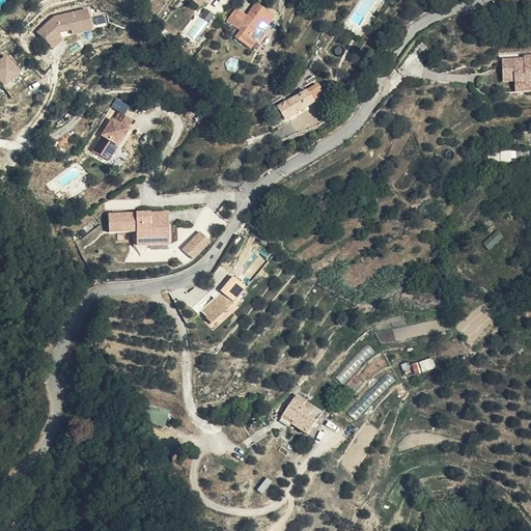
[(238,6),(227,18),(240,29),(233,37),(241,44),(247,35),(253,40),(257,43),(270,28),(267,25),(273,17),(260,5),(253,14),(250,10),(247,15),(238,6)]
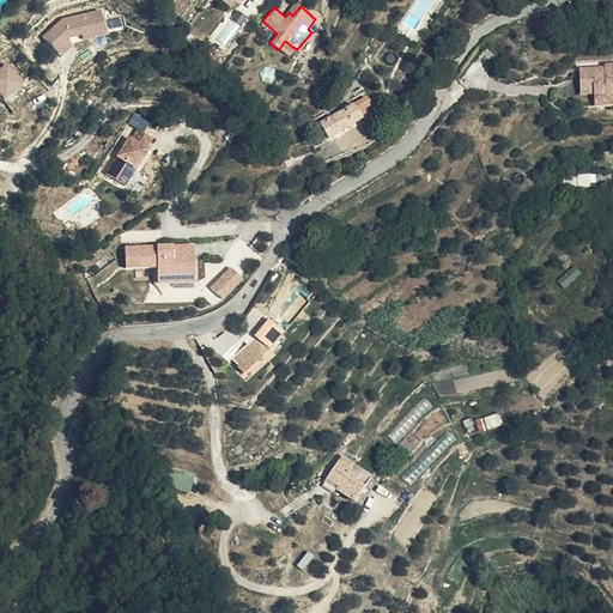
[(61,18),(40,37),(52,52),(66,38),(80,35),(83,41),(98,37),(107,36),(102,10),(98,11),(61,18)]
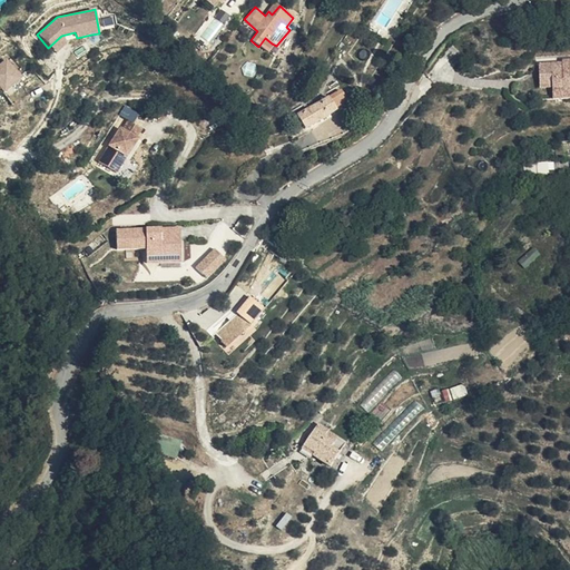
[(265,38),(258,47),(265,52),(272,43),(265,38)]
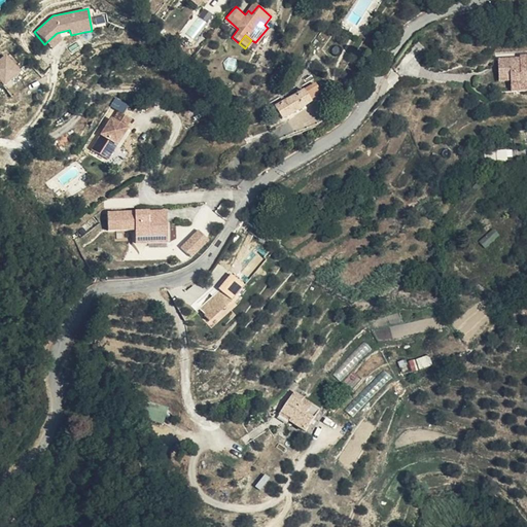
[(7,53),(0,58),(0,80),(1,80),(4,84),(22,71),(7,53)]
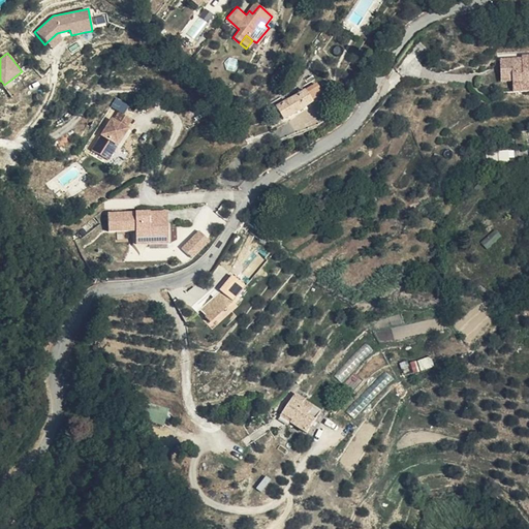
[(524,85),(528,84),(528,53),(522,54),(522,57),(511,57),(514,80),(514,83),(524,82),(524,85)]
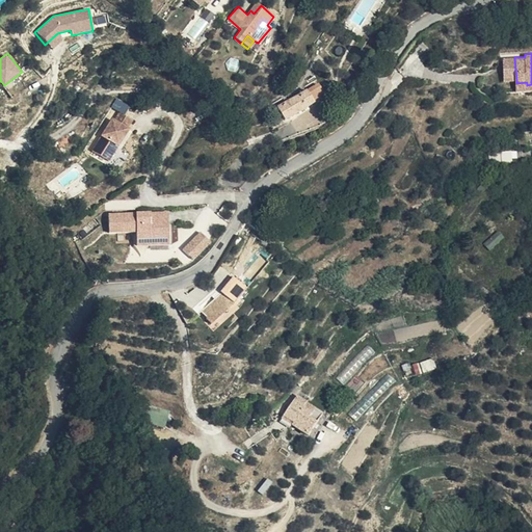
[(516,80),(514,57),(503,58),(504,81),(516,80)]
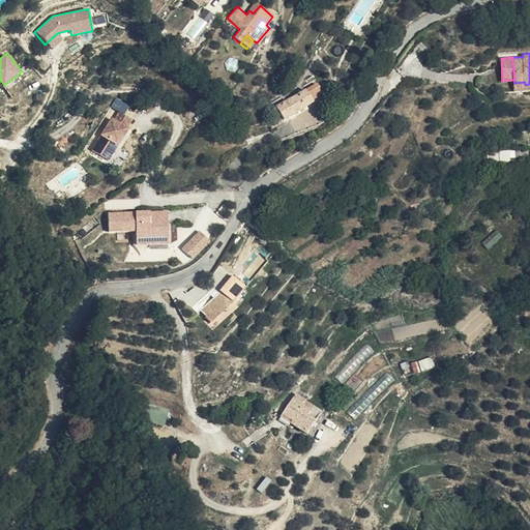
[(525,82),(514,83),(514,90),(529,89),(529,84),(525,85),(525,82)]
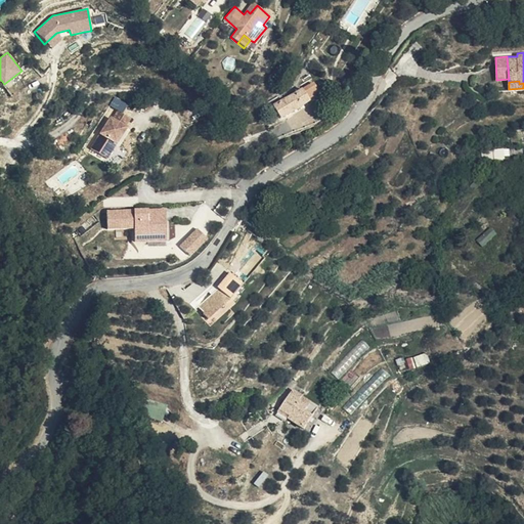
[(308,83),(291,94),(299,108),(316,96),(308,83)]
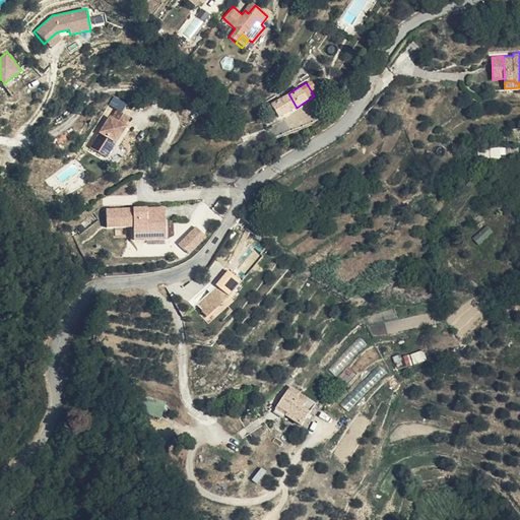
[(297,108),(288,93),(273,104),(280,117),(297,108)]
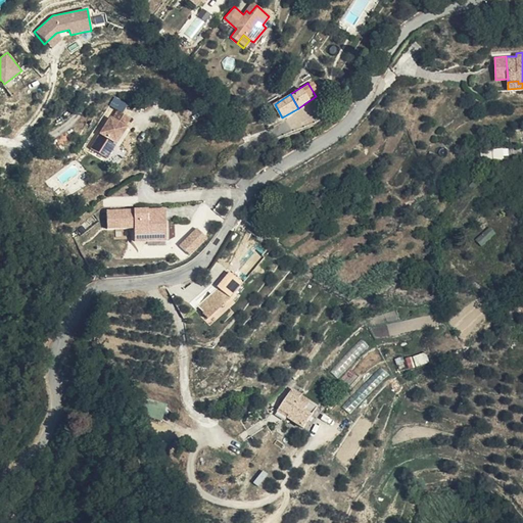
[(112,142),(117,144),(129,126),(125,124),(131,114),(119,105),(112,115),(109,114),(90,146),(105,155),(112,142)]
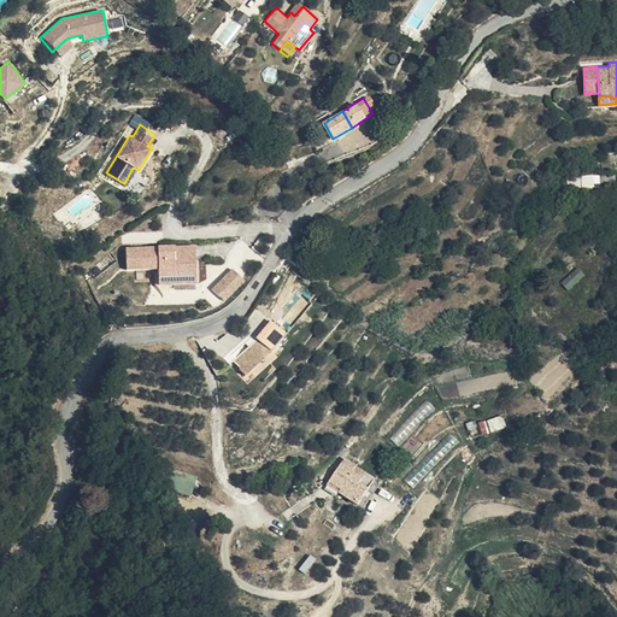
[(129,186),(139,170),(133,168),(124,183),(129,186)]
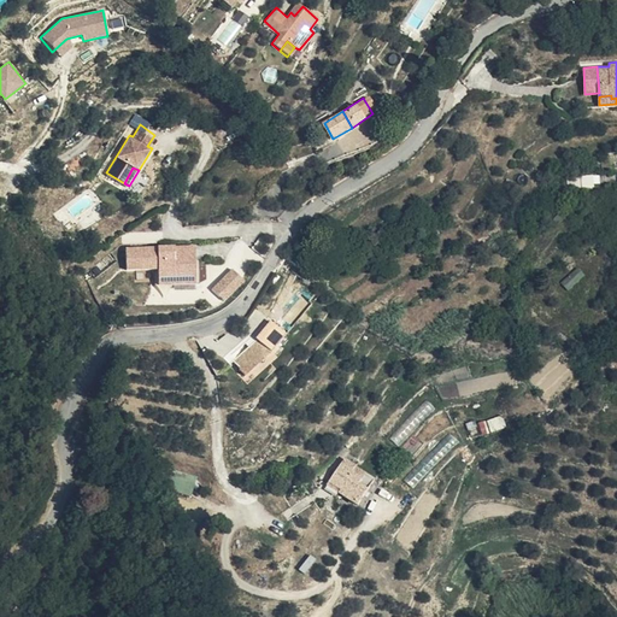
[(581,175),(582,188),(600,187),(599,174),(581,175)]
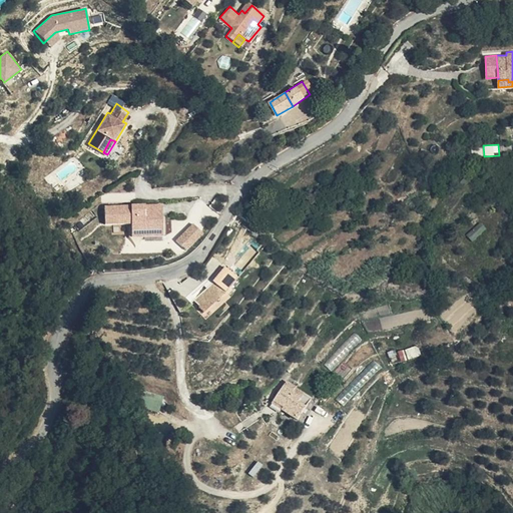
[(482,155),(482,147),(471,147),(471,155),(482,155)]
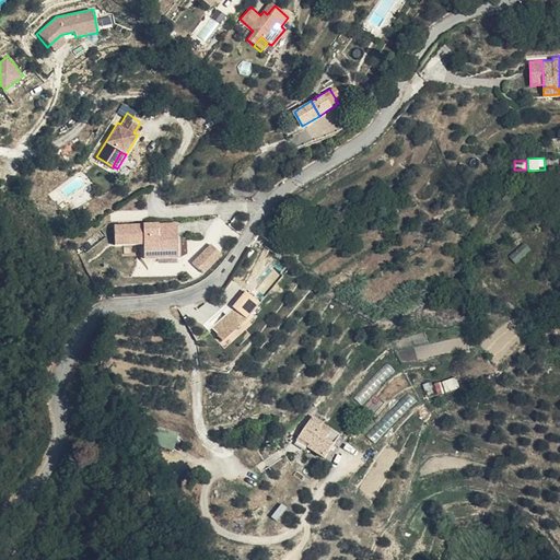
[(161,235),(161,223),(116,223),(116,245),(127,245),(127,236),(144,236),(146,248),(159,248),(159,252),(178,252),(178,234),(161,235)]
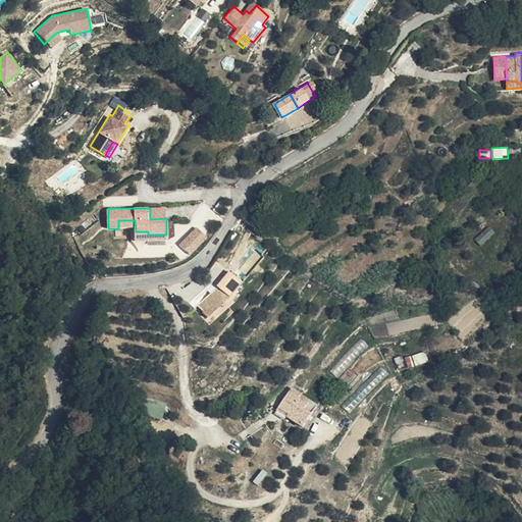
[(165,208),(150,208),(150,219),(166,218),(165,208)]
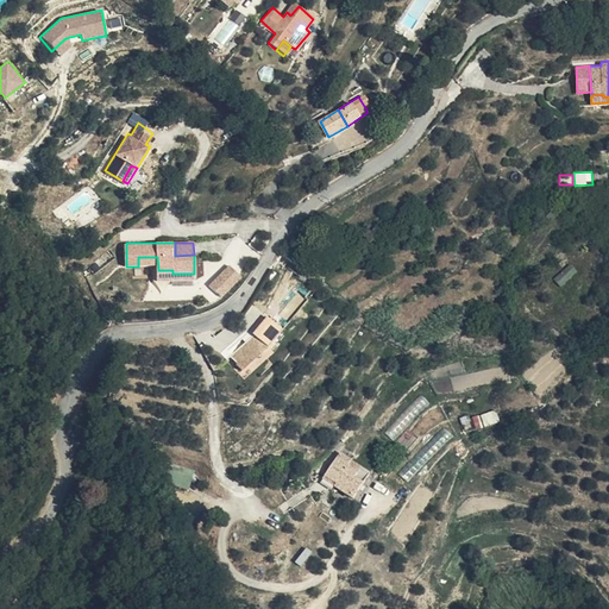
[(138,257),(138,267),(154,267),(152,281),(173,280),(173,274),(173,270),(158,270),(157,257),(138,257)]
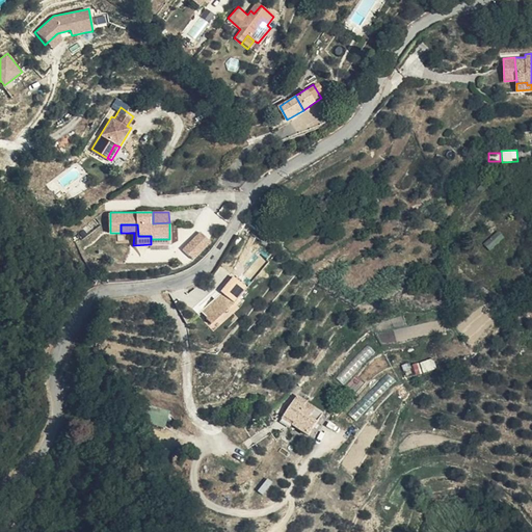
[(201,230),(184,248),(194,258),(211,240),(201,230)]
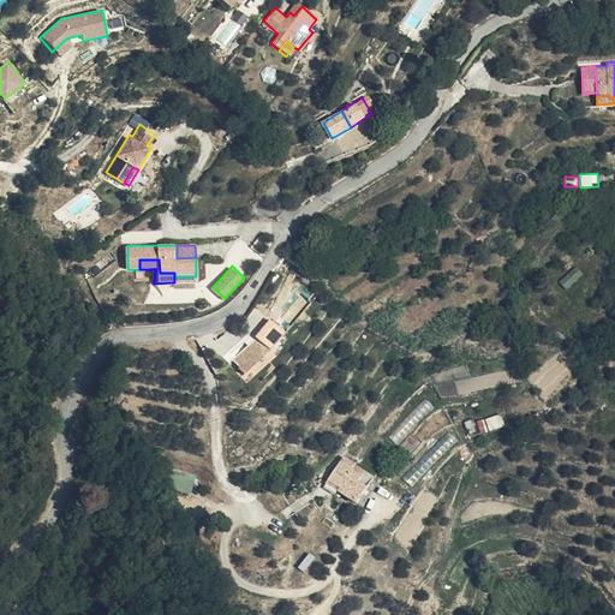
[(559,281),(566,290),(584,274),(575,266),(559,281)]
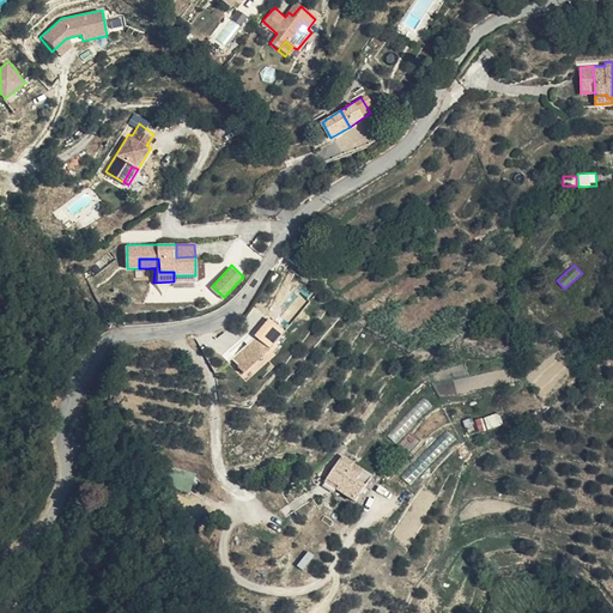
[(243,349),(226,365),(238,378),(256,362),(254,358),(260,352),(263,354),(277,337),(255,320),(238,344),(243,349)]
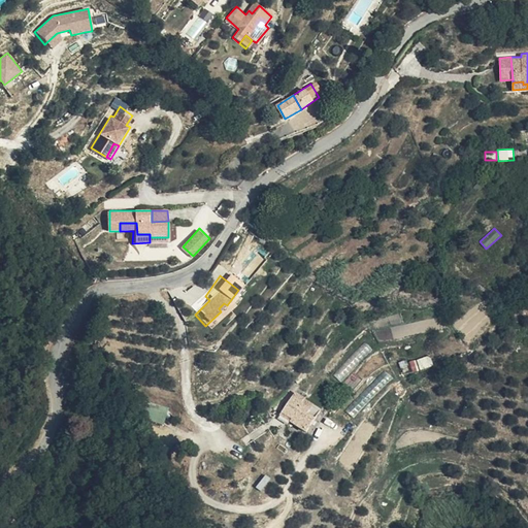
[(191,319),(195,315),(191,309),(186,314),(191,319)]
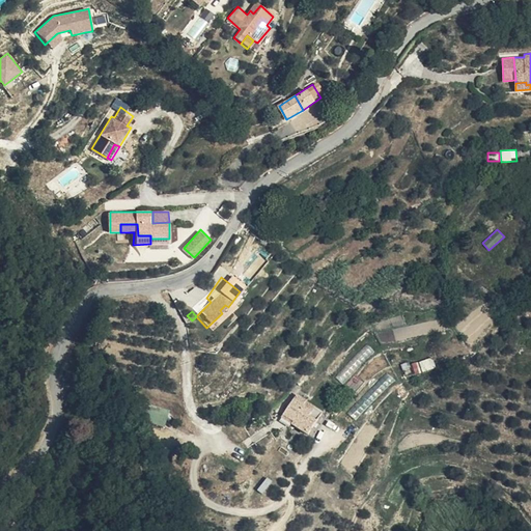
[(424,361),(427,369),(435,367),(431,358),(424,361)]
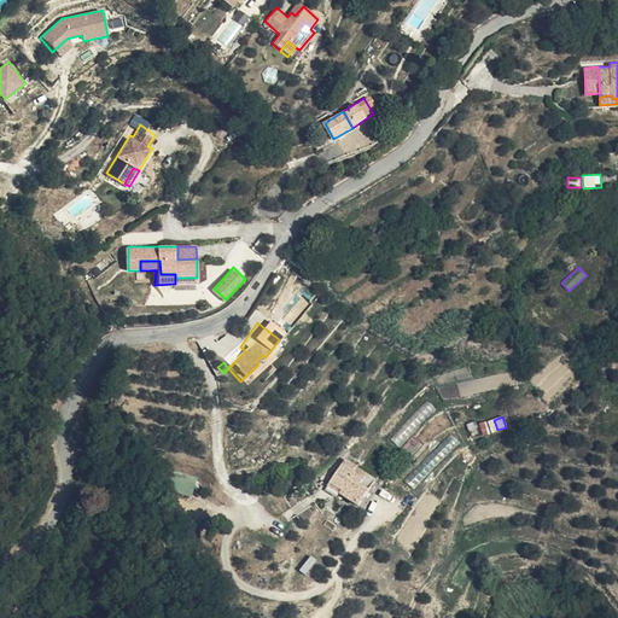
[(367,488),(372,476),(340,458),(328,482),(339,489),(337,491),(347,497),(359,483),(367,488)]
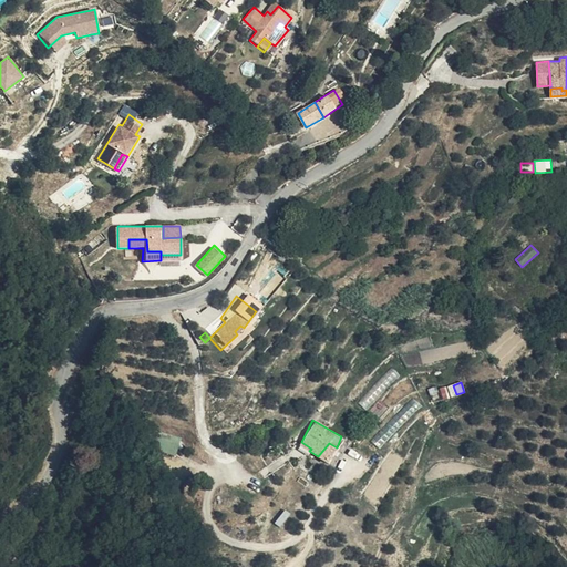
[(151,431),(147,450),(169,434),(151,431)]
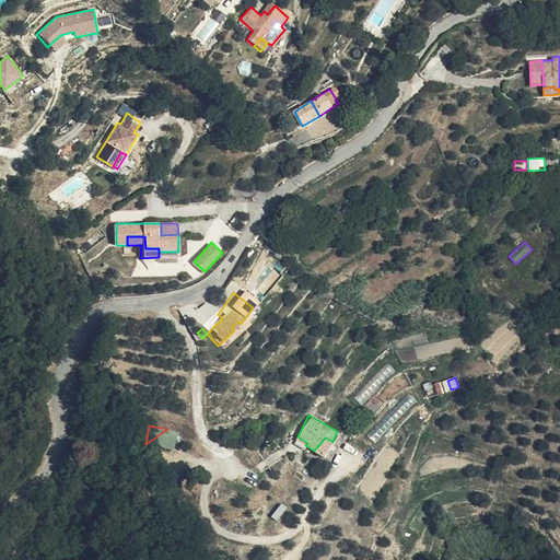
[(167,429),(146,444),(175,450),(178,431),(167,429)]
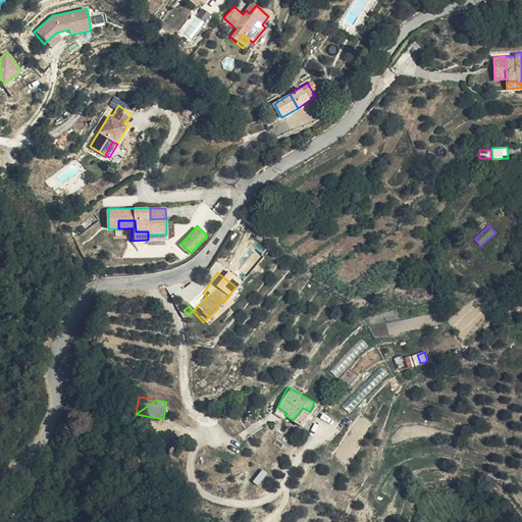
[(322,406),(314,402),(310,412),(316,418),(322,406)]
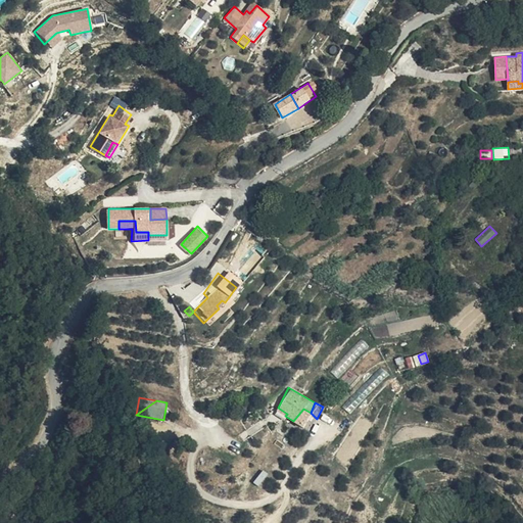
[(303,426),(311,413),(303,409),(293,421),(303,426)]
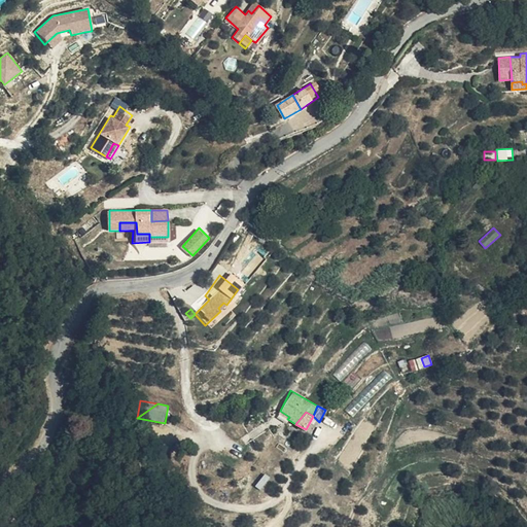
[(319,422),(313,416),(306,429),(304,433),(312,436),(319,422)]
